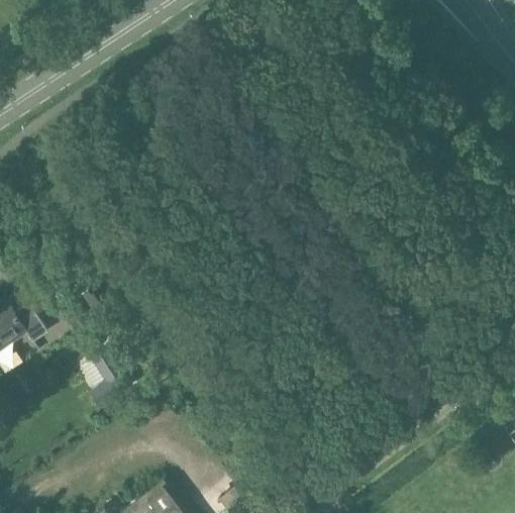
[(86,292),(75,300),(59,311),(86,352),(103,341),(93,326),(104,318),(86,292)]
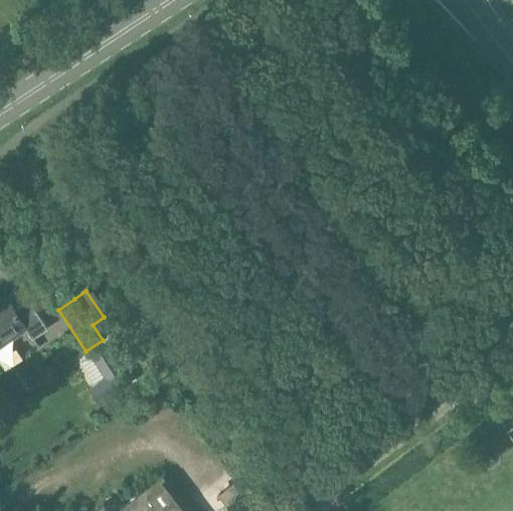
[(0,348),(24,332),(32,342),(46,333),(27,304),(12,313),(7,304),(0,309),(0,348)]
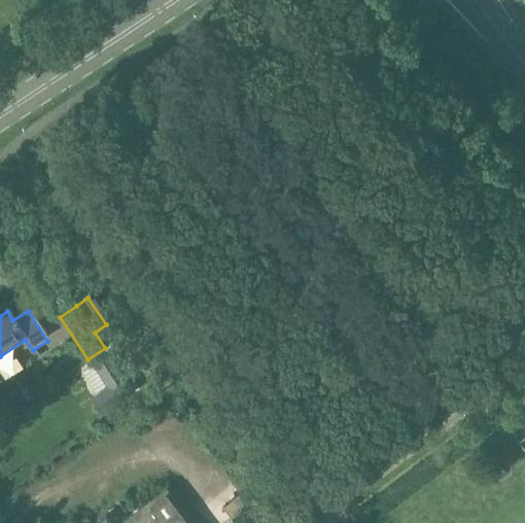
[(111,361),(96,372),(104,384),(111,396),(96,406),(105,420),(120,410),(136,399),(124,381),(111,361)]
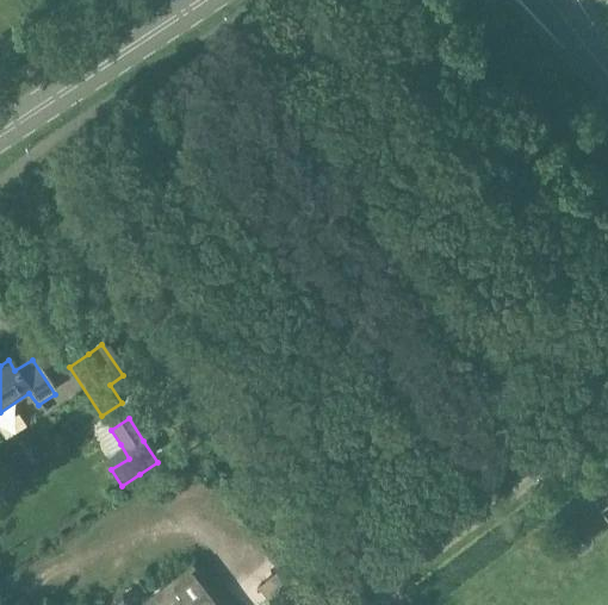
[(218,604),(191,568),(142,604),(124,604),(121,599),(112,604),(218,604)]
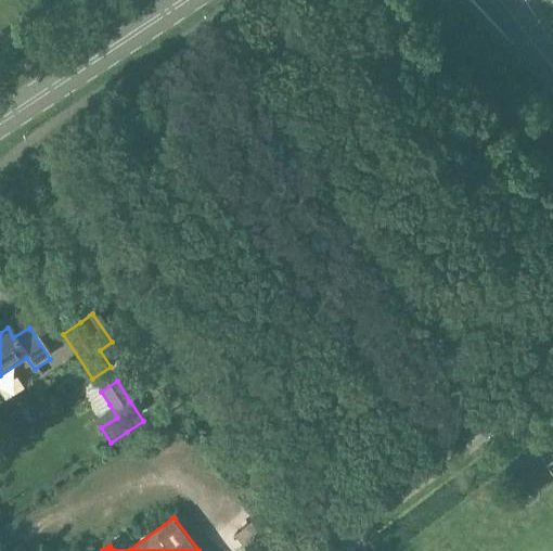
[(242,532),(257,550),(259,550),(267,543),(251,524),(242,532)]
